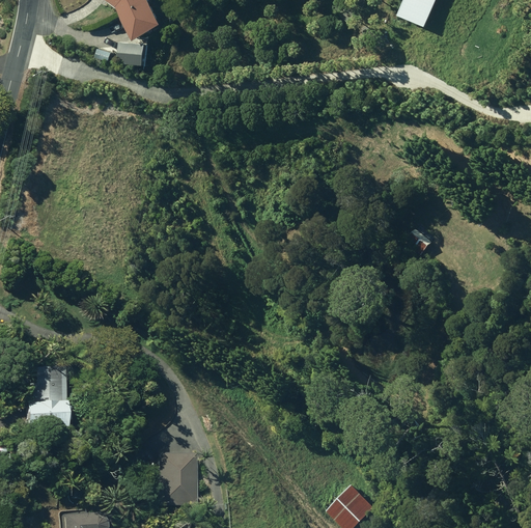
[(108,0),(117,7),(134,38),(160,24),(146,0),(108,0)]
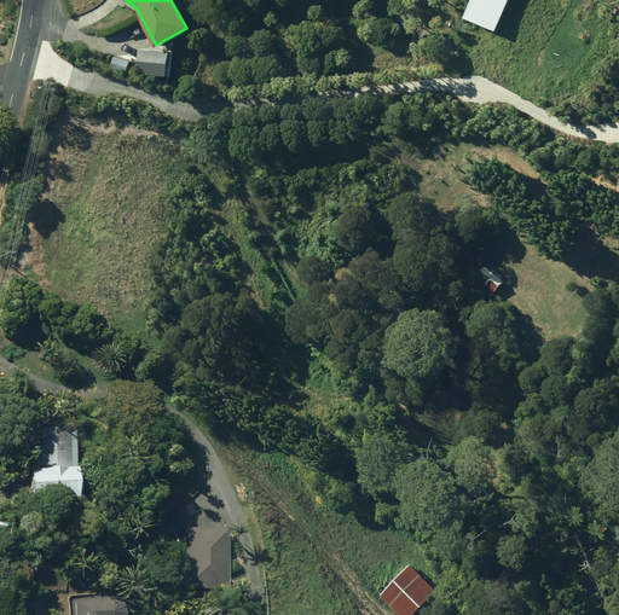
[(474,277),(493,293),(503,280),(484,266),(474,277)]
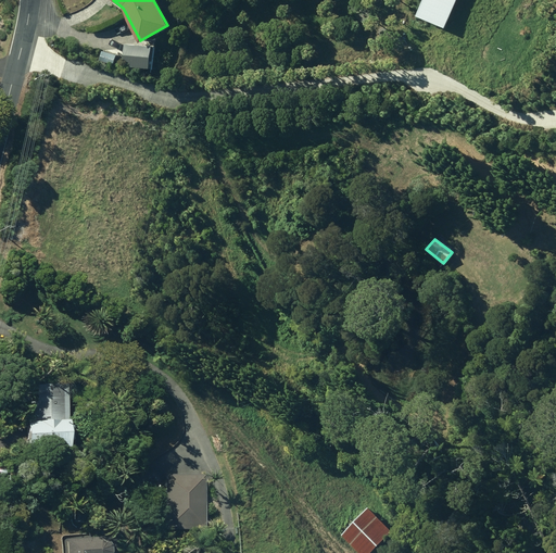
[(30,401),(30,445),(68,445),(68,382),(39,382),(39,401),(34,401),(30,401)]
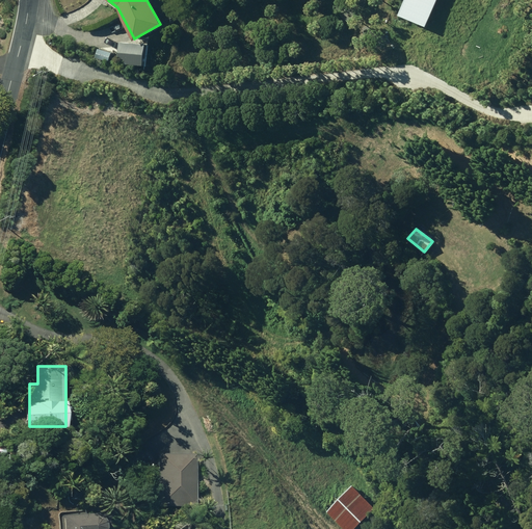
[(160,453),(160,502),(196,502),(196,453),(160,453)]
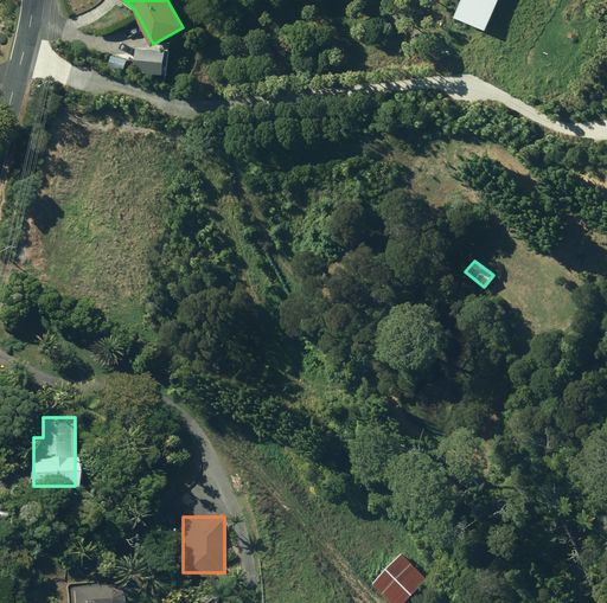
[(376,581),(398,602),(404,602),(432,576),(404,550),(376,581)]
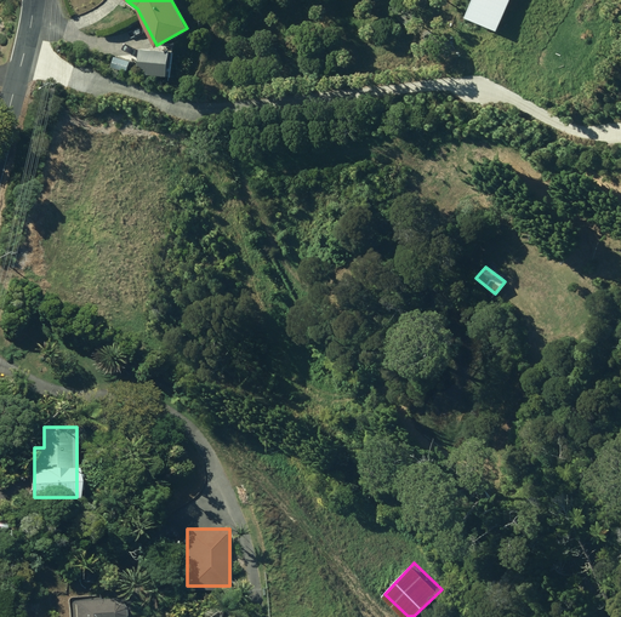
[(125,616),(127,613),(126,605),(123,600),(115,596),(77,599),(78,616),(125,616)]
